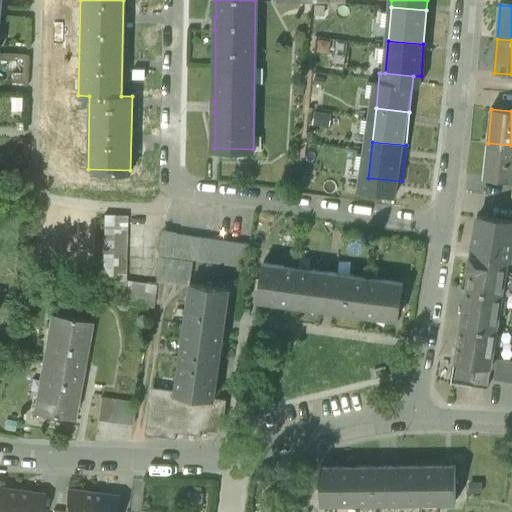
[(511,179),(511,145),(488,143),(484,177),(511,179)]
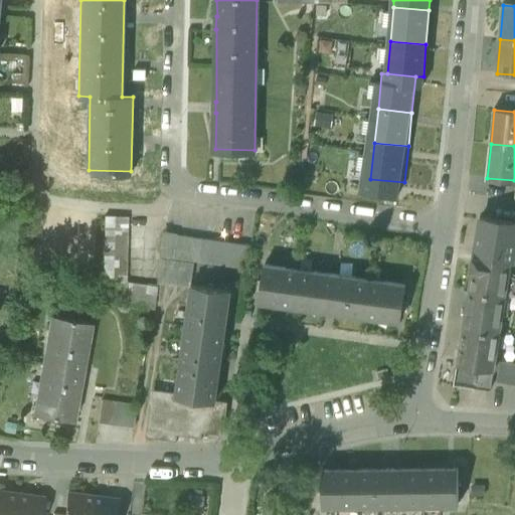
[(105,215),(105,226),(127,227),(127,216),(105,215)]
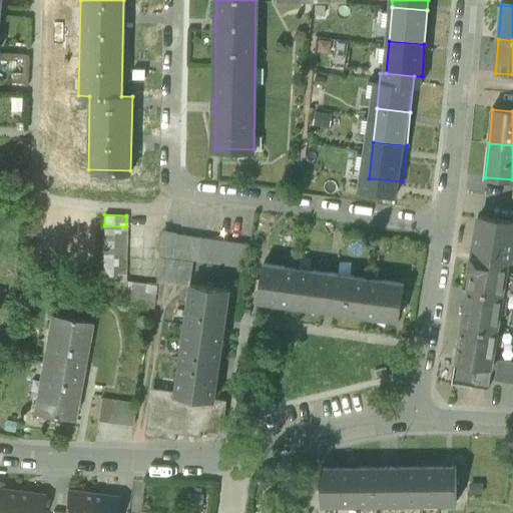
[(509,259),(512,260),(512,255),(512,222),(479,218),(474,253),(509,259)]
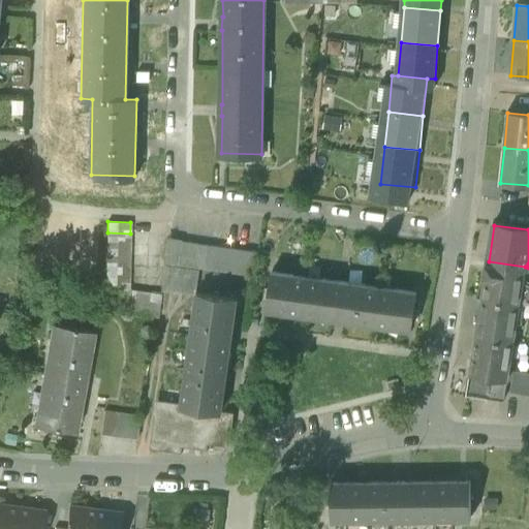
[(130,244),(130,234),(107,232),(107,243),(130,244)]
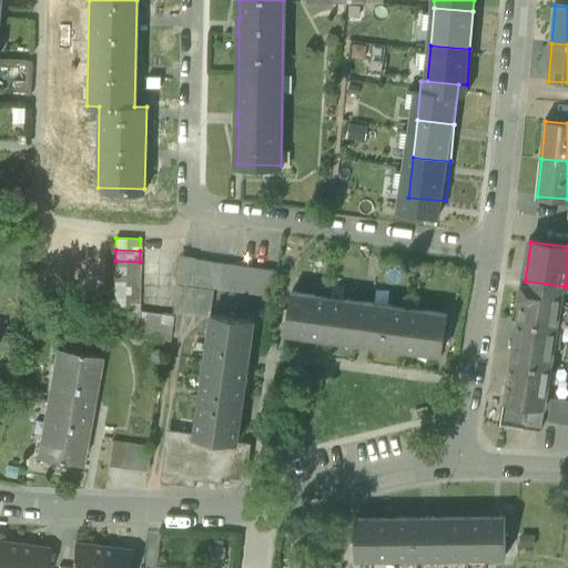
[(178,281),(192,283),(196,259),(181,257),(178,281)]
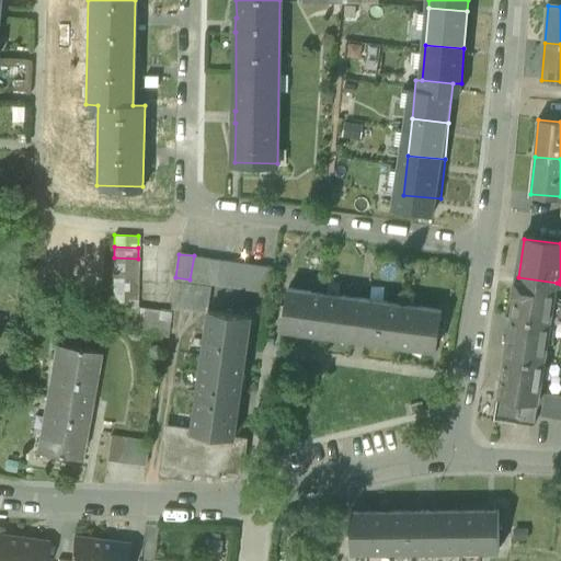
[(190,281),(271,292),(274,267),(194,255),(190,279),(190,281)]
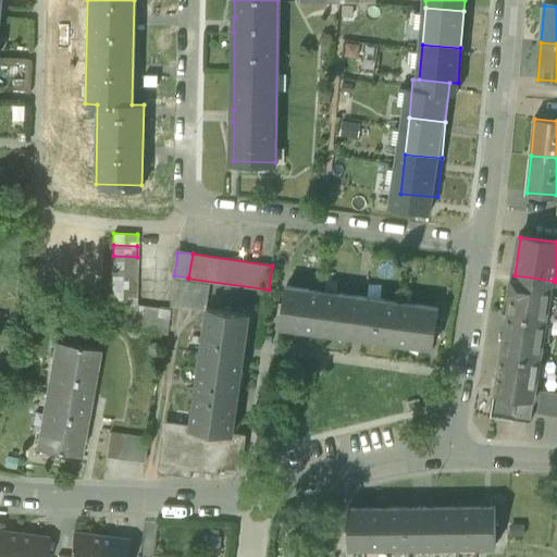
[(136,269),(137,257),(113,256),(112,268),(136,269)]
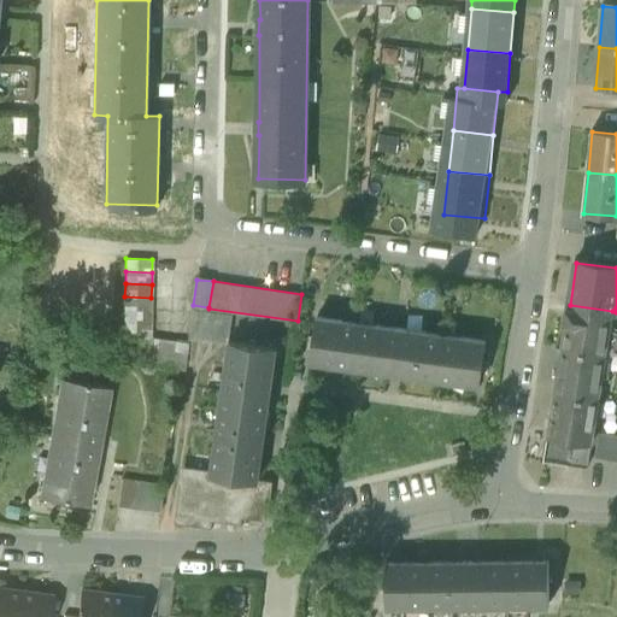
[(151,310),(151,298),(124,297),(124,309),(151,310)]
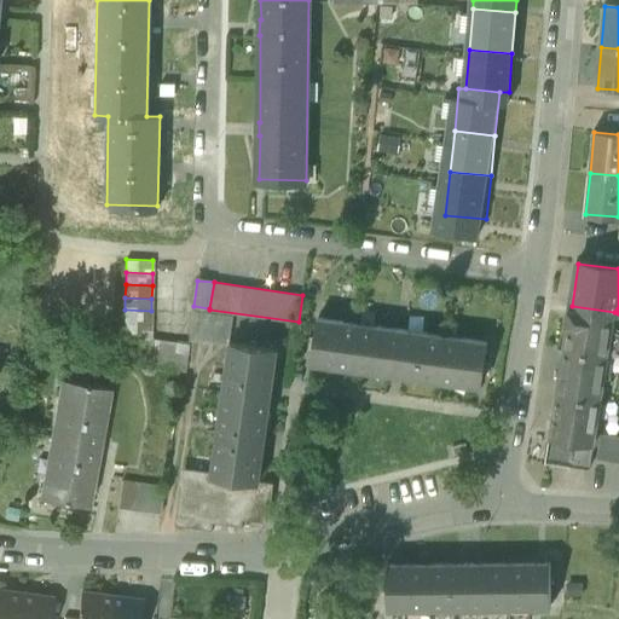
[(572,306),(565,350),(608,356),(614,312),(572,306)]
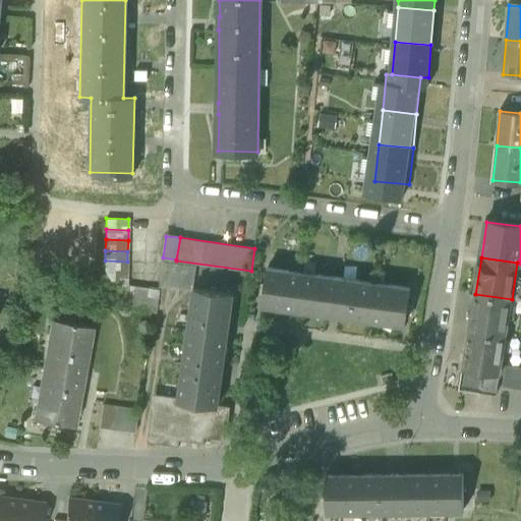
[(127,272),(127,262),(105,261),(105,272),(127,272)]
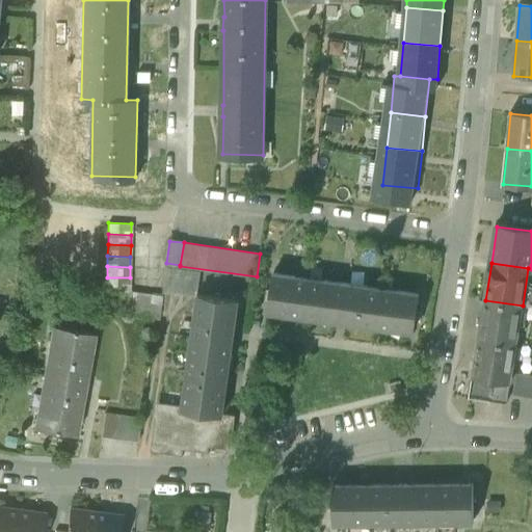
[(162,290),(196,294),(200,272),(180,269),(166,267),(162,290)]
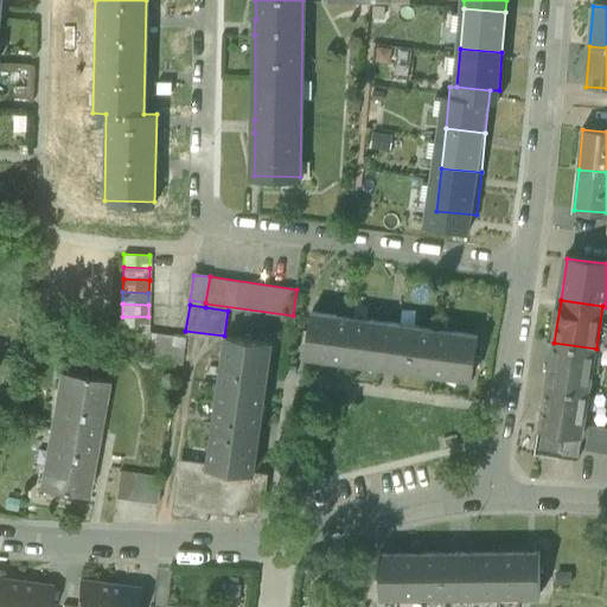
[(330,359),(350,362),(356,319),(338,318),(338,315),(315,313),(313,331),(310,331),(307,353),(321,355),(321,352),(331,353),(330,356),(330,359)]
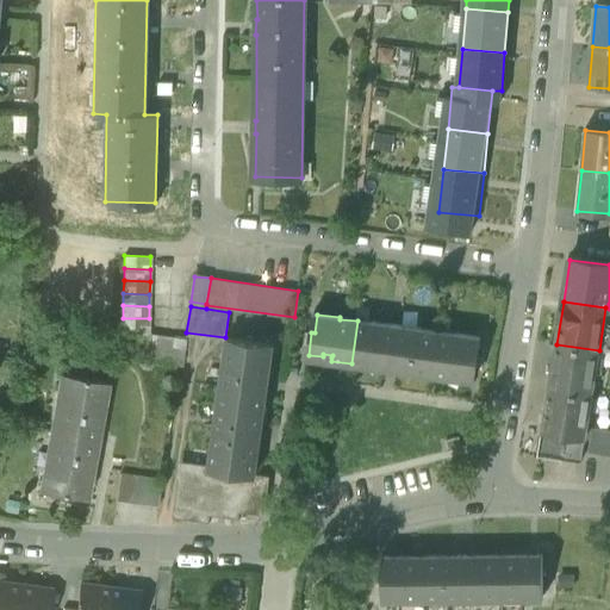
[(149,332),(149,318),(123,318),(123,332),(148,332),(144,360),(182,365),(186,338),(149,332)]
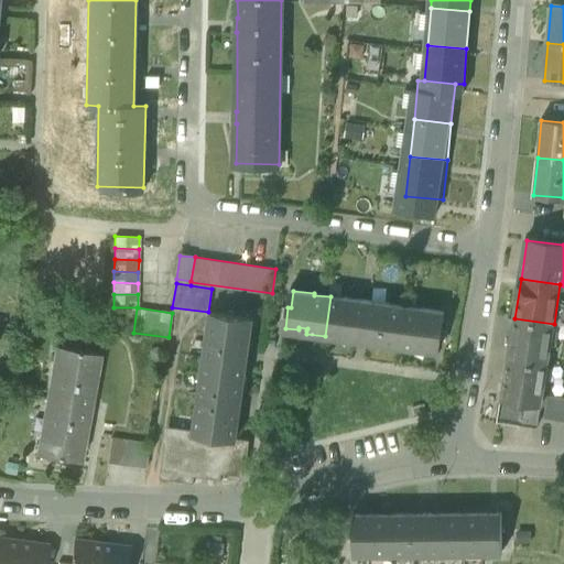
[(353,335),(361,336),(367,299),(345,295),(345,299),(331,296),(325,336),(342,338),(343,332),(353,333),(353,335)]
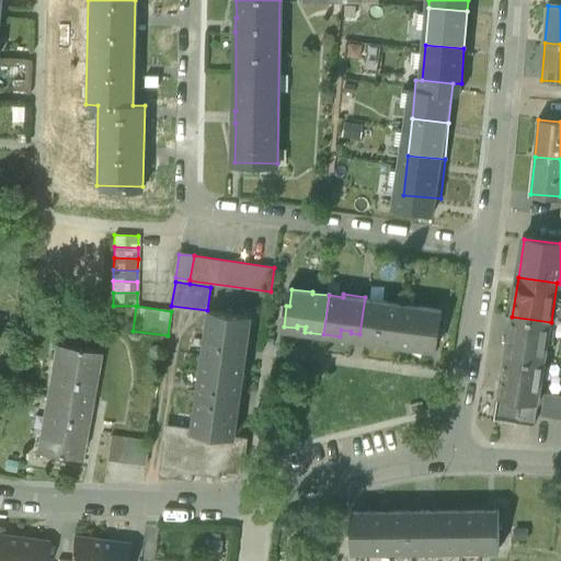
[(379,341),(397,343),(402,304),(386,301),(386,299),(365,297),(359,334),(369,335),(369,333),(380,334),(380,338),(379,341)]
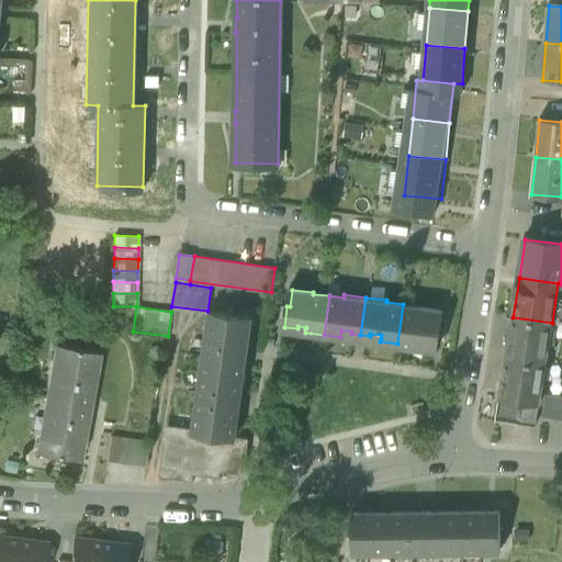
[(419,307),(403,304),(397,344),(414,346),(415,343),(415,340),(427,341),(427,345),(438,346),(440,324),(439,324),(441,308),(420,305),(419,307)]
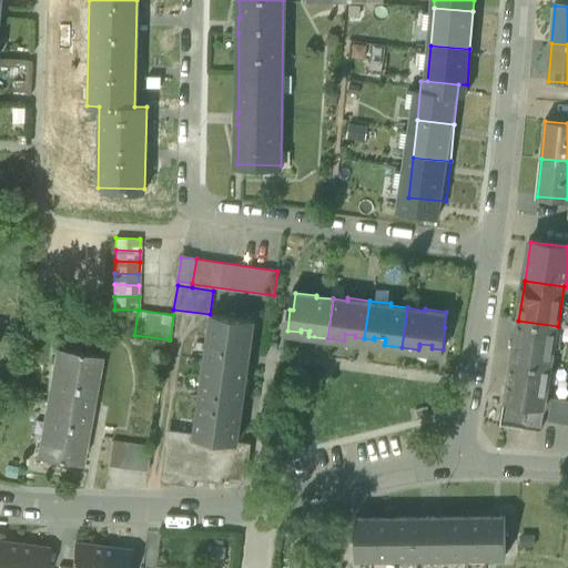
[(198,430),(234,435),(234,434),(244,362),(251,320),(214,314),(208,357),(198,430)]
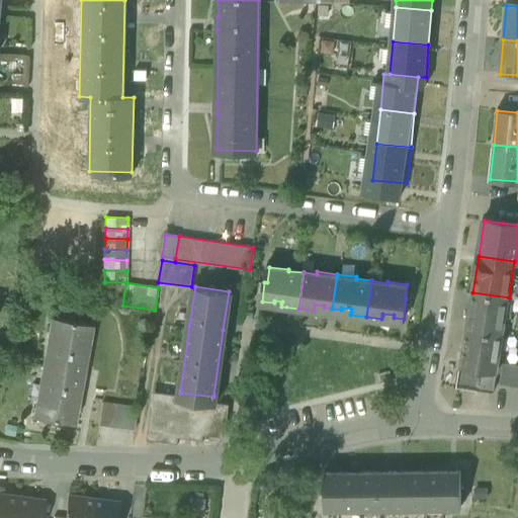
[(503,334),(509,297),(472,292),(467,329),(503,334)]
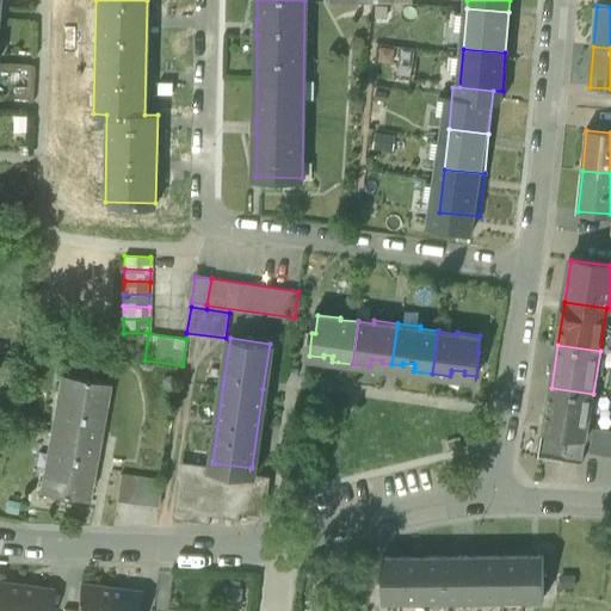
[(39,487),(87,495),(106,384),(59,376),(39,487)]
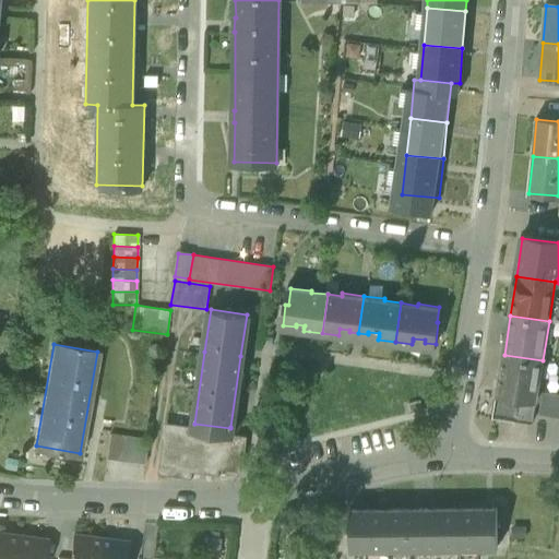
[(538,391),(543,360),(504,355),(497,396),(536,402),(538,391)]
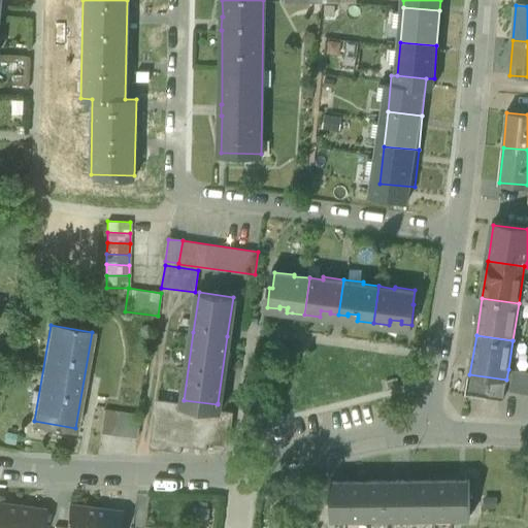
[(509,392),(527,394),(527,372),(514,370),(512,381),(509,392)]
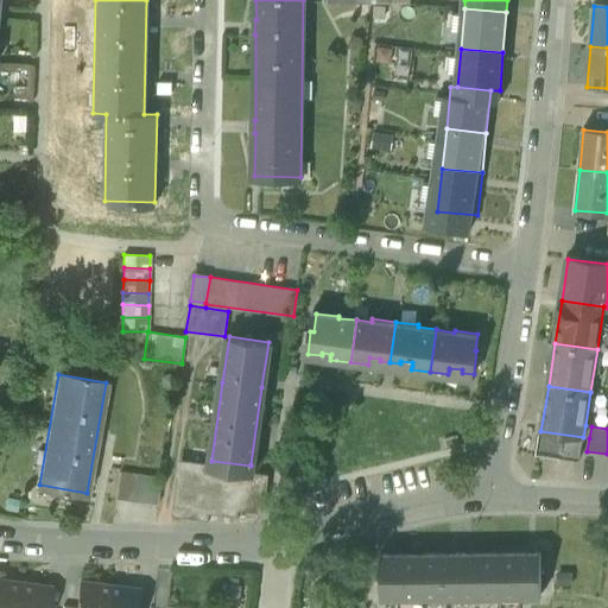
[(583,437),(540,431),(537,454),(580,460),(583,437)]
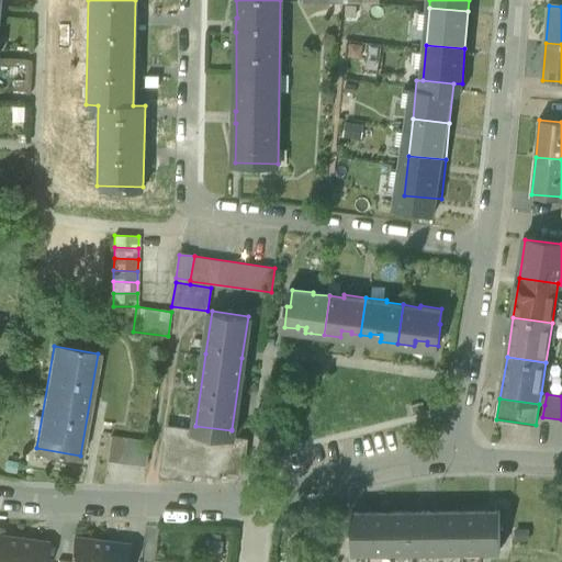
[(164,469),(193,473),(194,467),(221,471),(222,464),(242,468),(247,431),(232,429),(232,430),(195,426),(170,422),(164,469)]
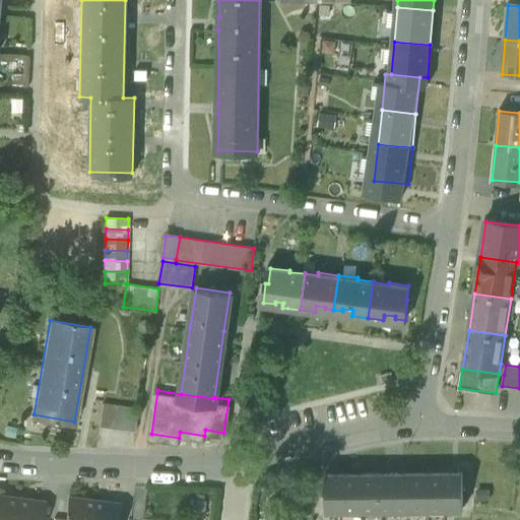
[(99,425),(134,431),(137,408),(102,403),(99,425)]
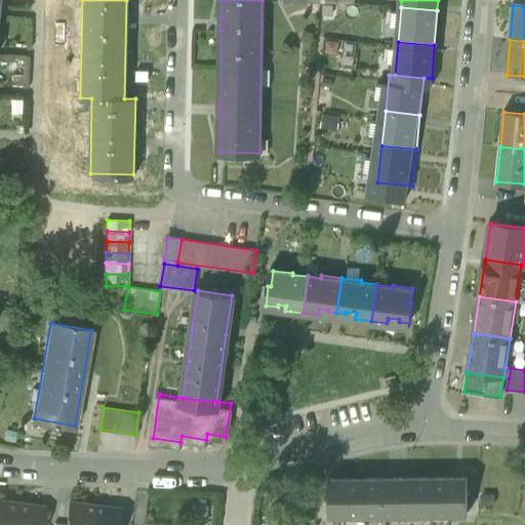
[(328,515),(363,515),(363,480),(339,480),(339,479),(336,479),(336,480),(330,480),(330,479),(328,479),(328,515)]
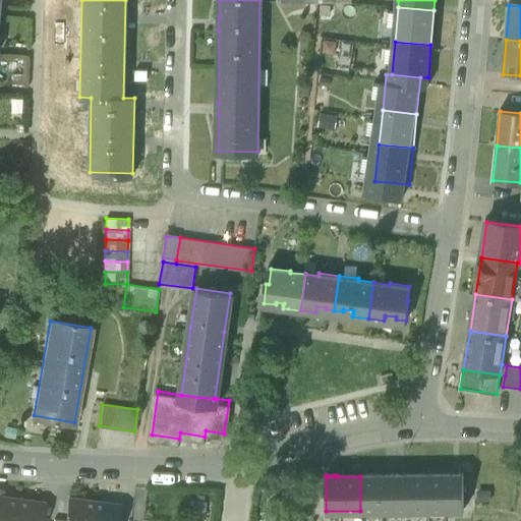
[(360,511),(395,511),(395,476),(385,476),(385,475),(383,475),(383,476),(360,476),(360,511)]
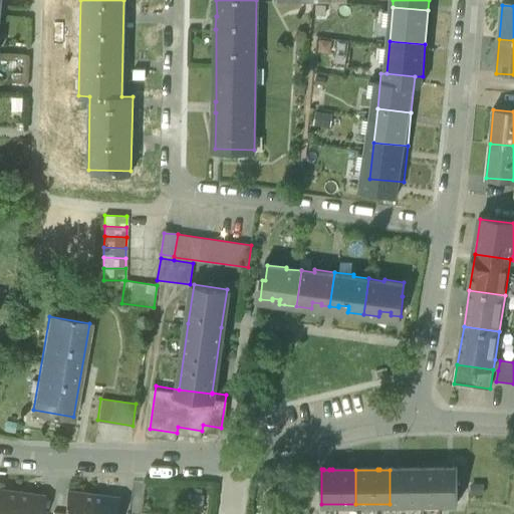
[(390,504),(422,504),(422,470),(399,470),(399,469),(396,469),(396,470),(390,470),(390,504)]
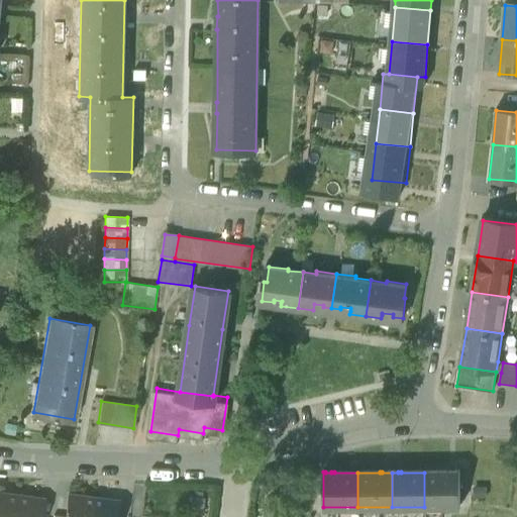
[(447,473),(424,473),(424,507),(458,506),(458,472),(456,472),(456,473),(449,473),(449,472),(447,472),(447,473)]
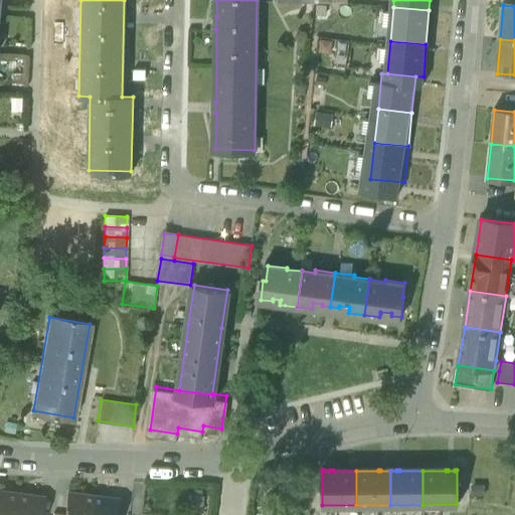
[(0,514),(13,514),(17,493),(0,490),(0,514)]
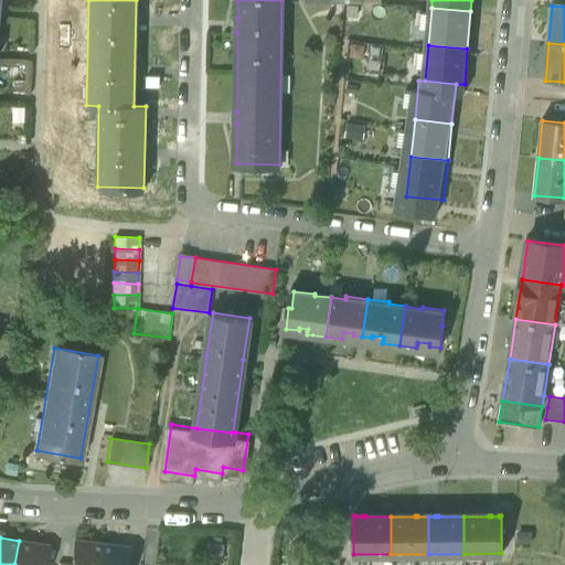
[(71,564),(99,564),(103,543),(75,540),(71,564)]
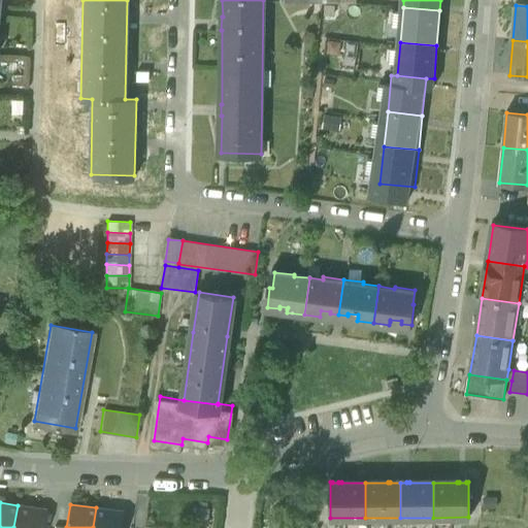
[(41,527),(44,508),(18,505),(13,527),(41,527)]
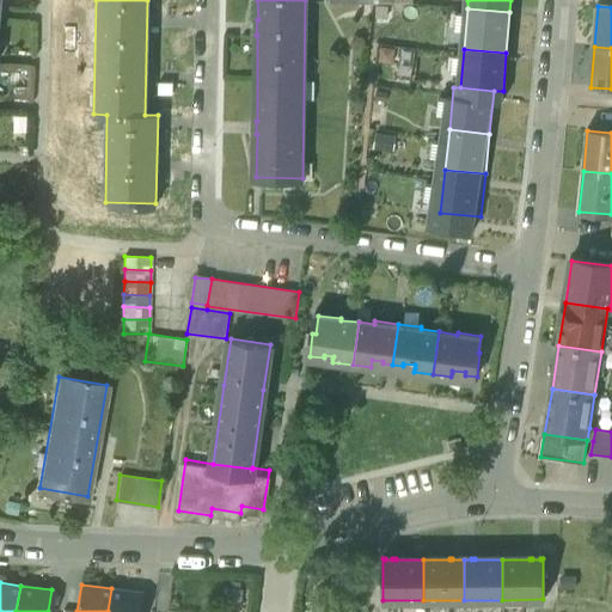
[(244,589),(228,587),(225,607),(242,610),(244,589)]
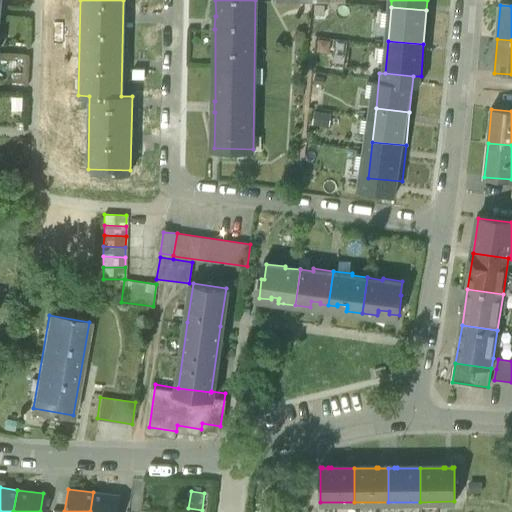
[(116,511),(119,496),(93,492),(90,511),(116,511)]
